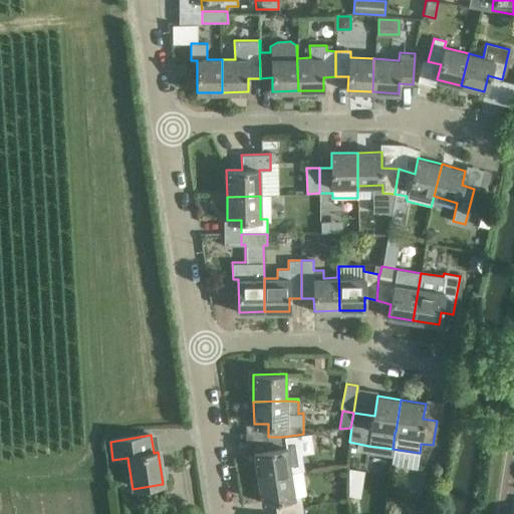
[(297,435),(283,437),(268,437),(268,439),(270,451),(254,453),(258,478),(290,473),(303,471),(298,439),(297,435)]
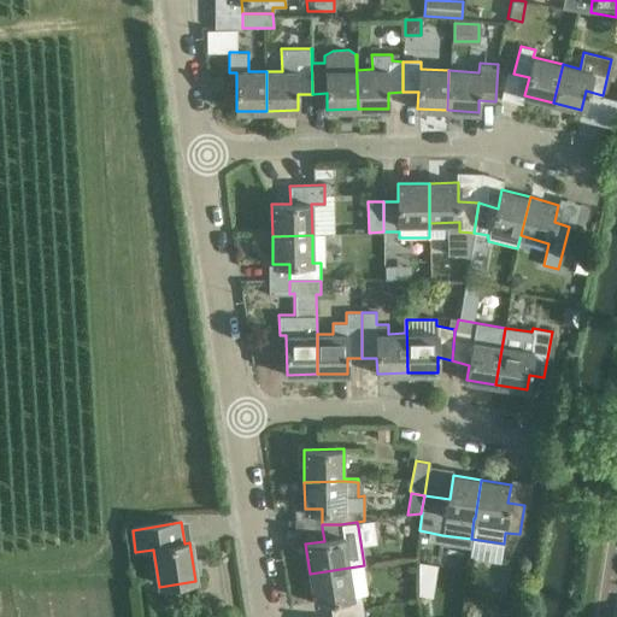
[(348,568),(310,574),(315,603),(330,600),(333,616),(364,611),(362,595),(353,597),(348,568)]
